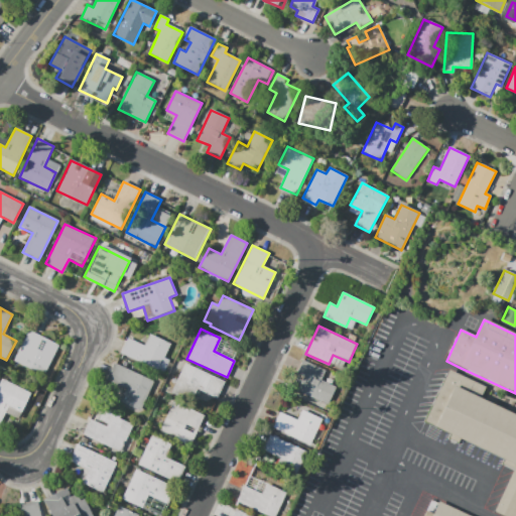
[(27,331),(58,345),(44,375),(13,361),(27,331)]
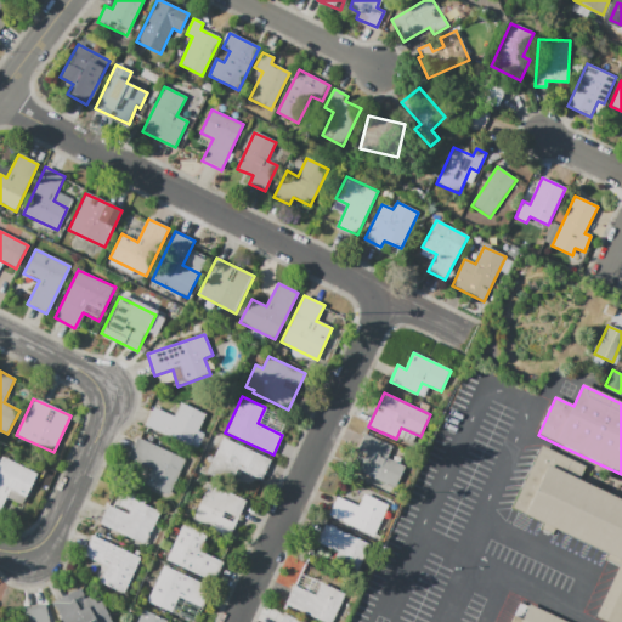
[(153,408),(145,427),(191,447),(205,414),(180,403),(174,417),(153,408)]
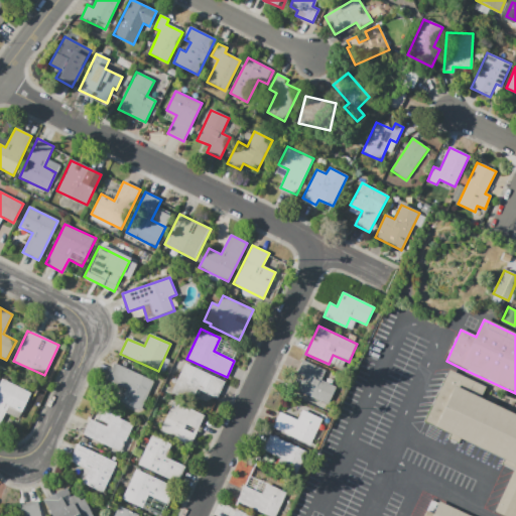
[(215,349),(232,358),(237,347),(220,339),(215,349)]
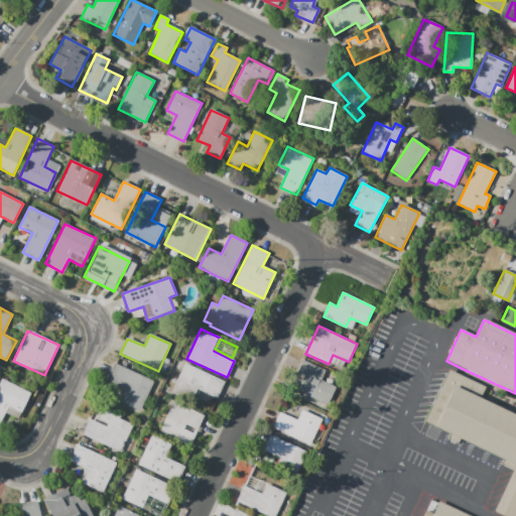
[(303,360),(327,370),(321,381),(336,387),(329,404),(297,391),(304,376),(297,373),(303,360)]
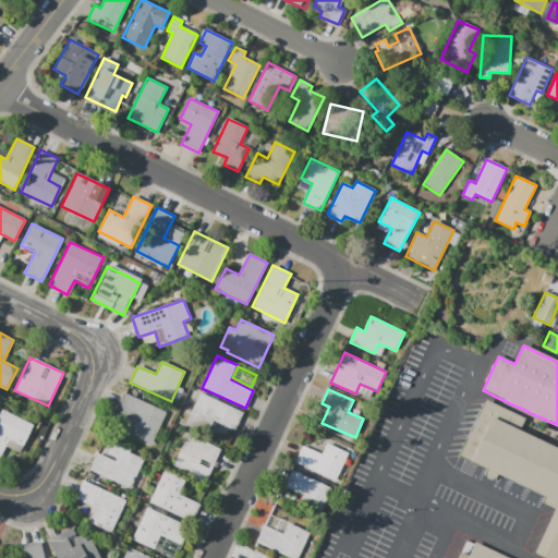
[(116,412),(124,393),(167,413),(152,445),(131,435),(136,421),(116,412)]
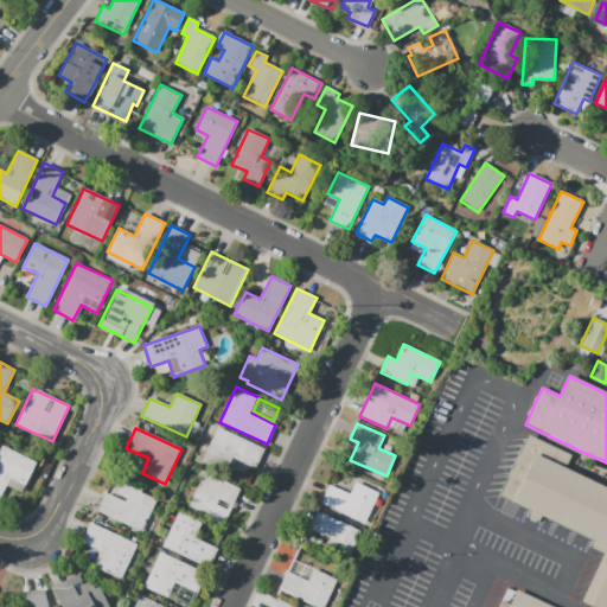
[(217,428),(263,448),(255,467),(229,455),(222,472),(202,462),(217,428)]
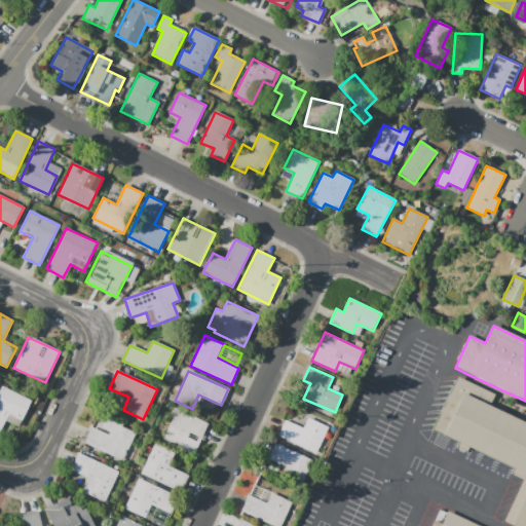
[(458,378),(434,430),(525,476),(503,522),(512,525),(525,525),(525,423),(490,407),(495,396),(458,378)]
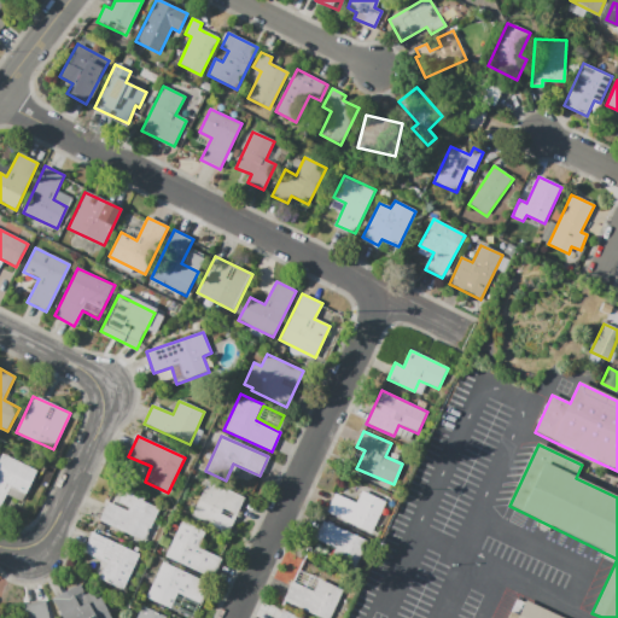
[(38,471),(1,453),(0,455),(0,506),(10,487),(25,495),(38,471)]
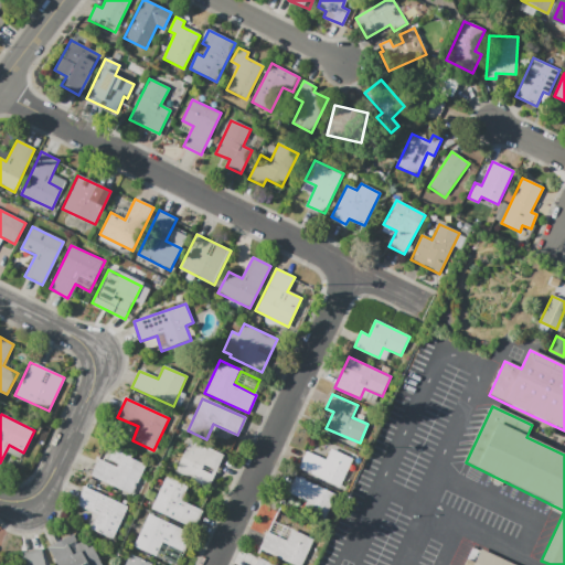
[(223,454),(208,488),(174,473),(188,441),(204,448),(204,446),(223,454)]
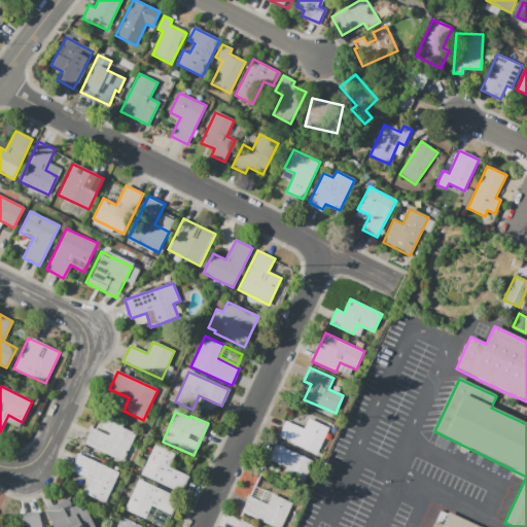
[(84,444),(92,428),(109,436),(110,433),(100,428),(105,416),(123,424),(121,428),(136,434),(124,462),(84,444)]
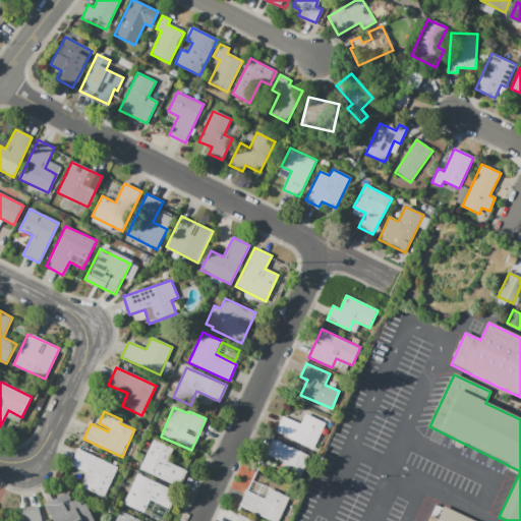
[(274,432),(312,450),(325,423),(304,413),(299,424),(282,416),(274,432)]
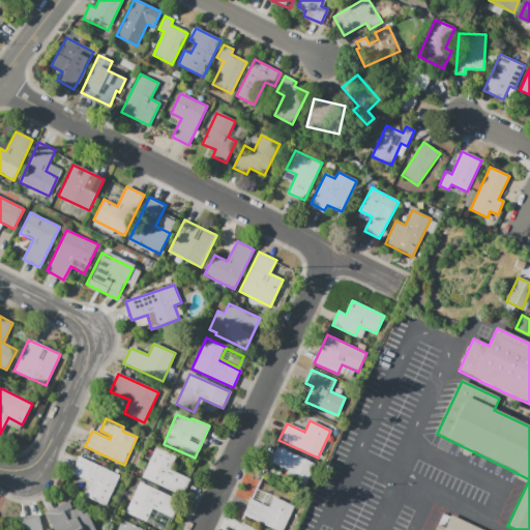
[(268,462),(287,471),(283,479),(303,489),(316,464),(276,445),(268,462)]
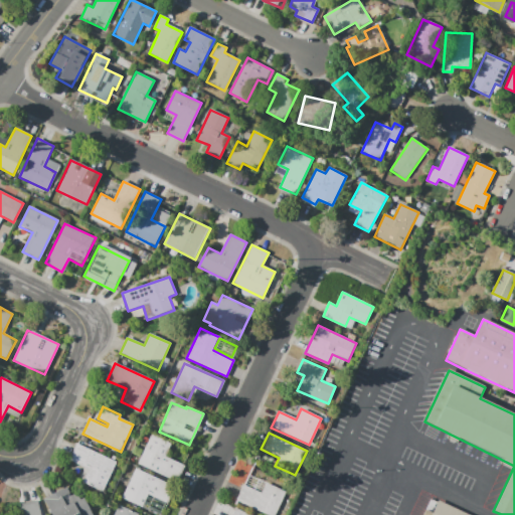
[(151,435),(171,444),(165,457),(185,466),(178,482),(138,464),(151,435)]
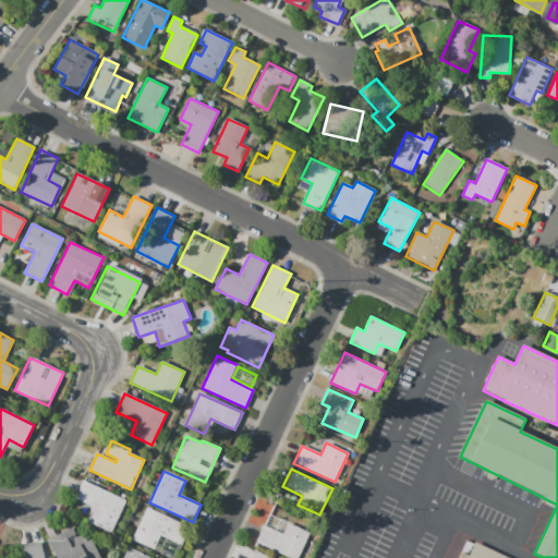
[(82,481),(74,499),(96,509),(89,523),(112,534),(126,501),(82,481)]
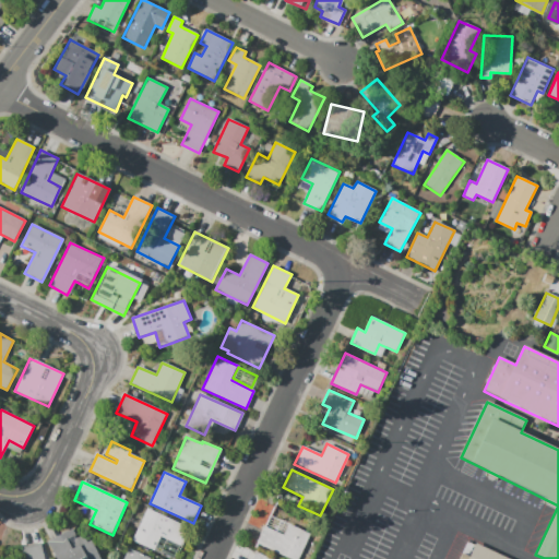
[(146,509),(189,527),(181,546),(159,536),(153,550),(131,540),(146,509)]
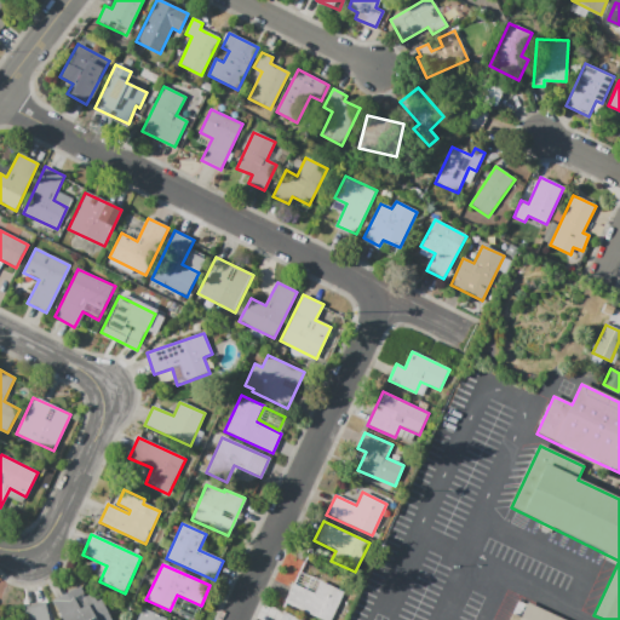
[(283,602),(323,619),(329,619),(343,592),(319,580),(314,593),(292,584),(283,602)]
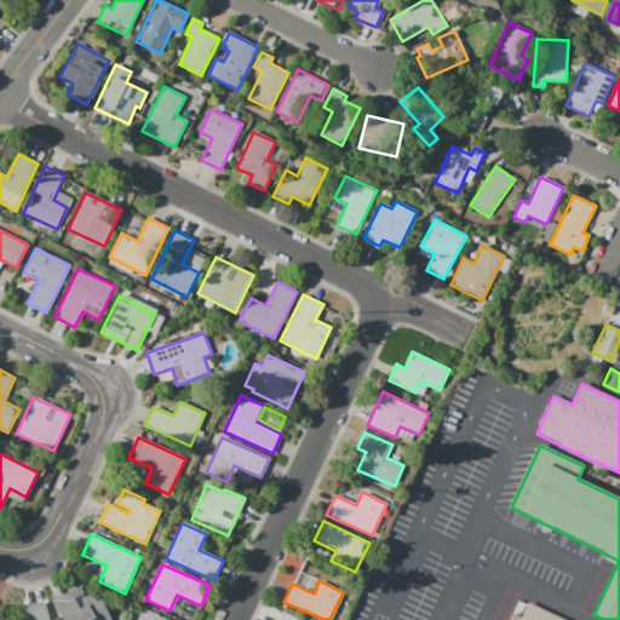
[(80,587),(51,601),(61,619),(110,619),(101,601),(97,602),(92,595),(86,598),(80,587)]
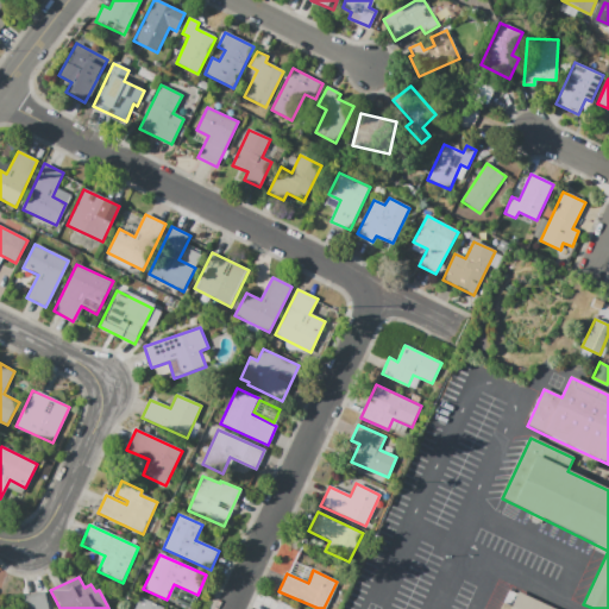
[(25,608),(23,596),(44,591),(48,608),(25,608)]
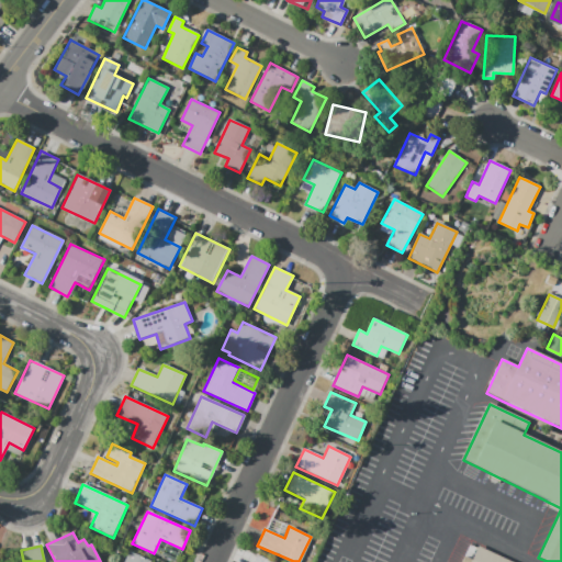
[(470,561),(478,546),(513,561),(470,561)]
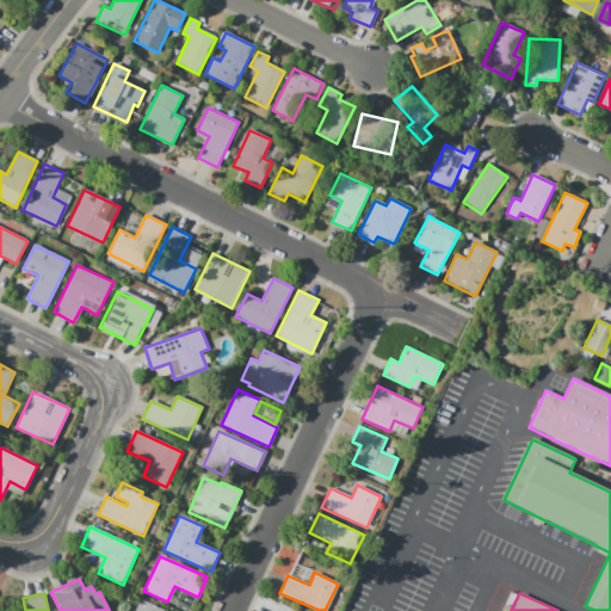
[(134,610),(162,610),(164,610),(140,599),(134,610)]
